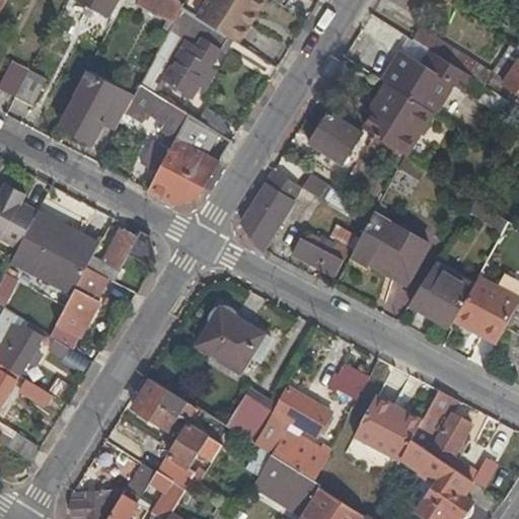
[(78,0),(115,19),(122,6),(124,0),(78,0)]
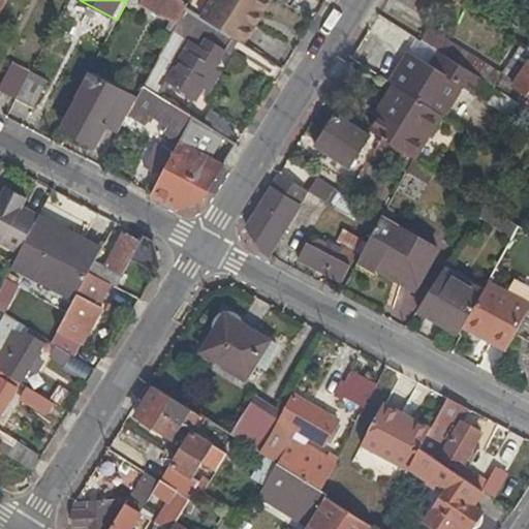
[(187,2),(184,0),(126,0),(124,6),(130,10),(133,5),(137,8),(142,2),(176,24),(187,2)]
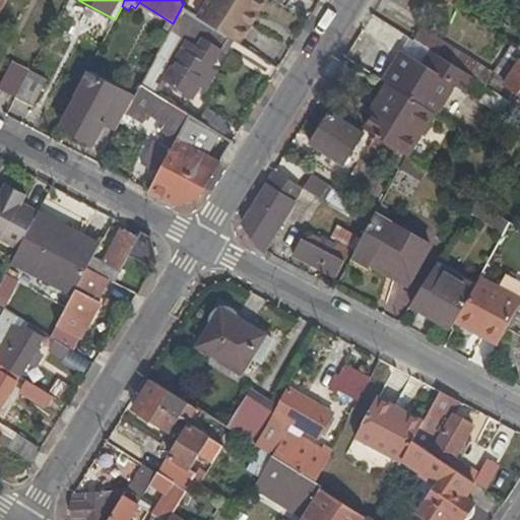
[(205,0),(199,11),(241,38),(252,18),(249,16),(259,0),(205,0)]
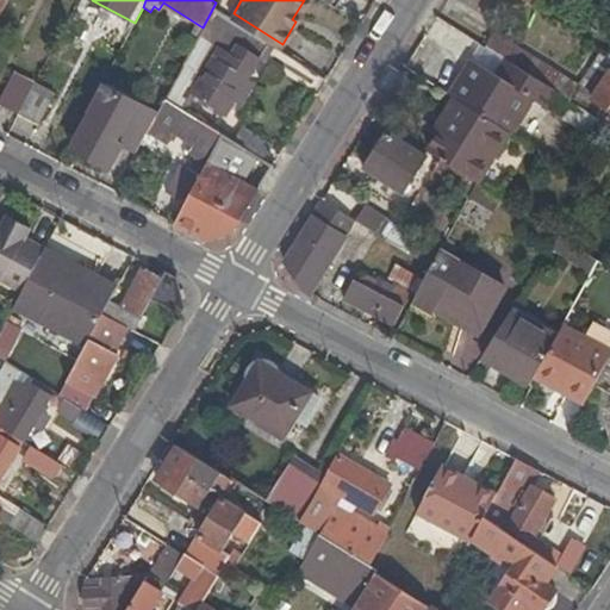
[(491,32),(480,48),(510,68),(552,95),(562,103),(573,86),(491,32)]
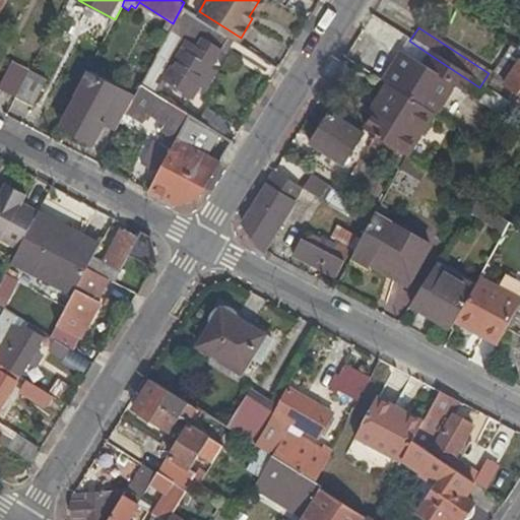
[(163,75),(192,94),(221,48),(203,37),(198,44),(187,37),(163,75)]
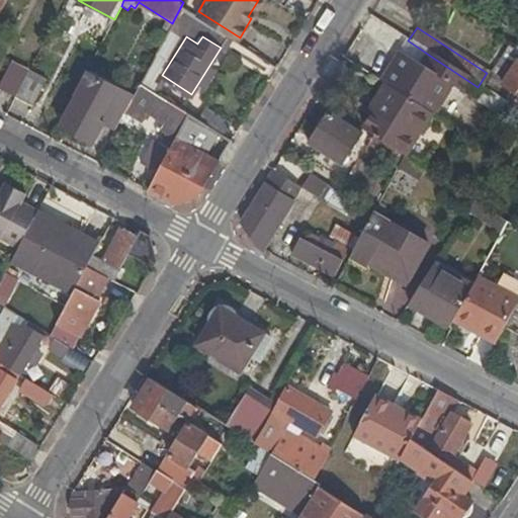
[(157,53),(141,82),(151,89),(168,58),(157,53)]
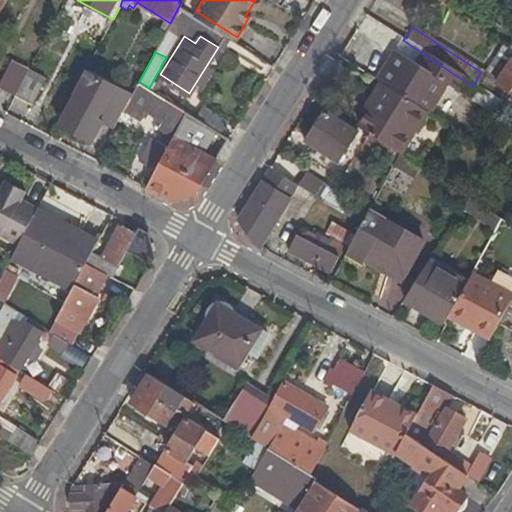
[(393,53),(374,82),(375,82),(419,110),(426,115),(445,87),(454,93),(463,80),(428,57),(420,70),(393,53)]
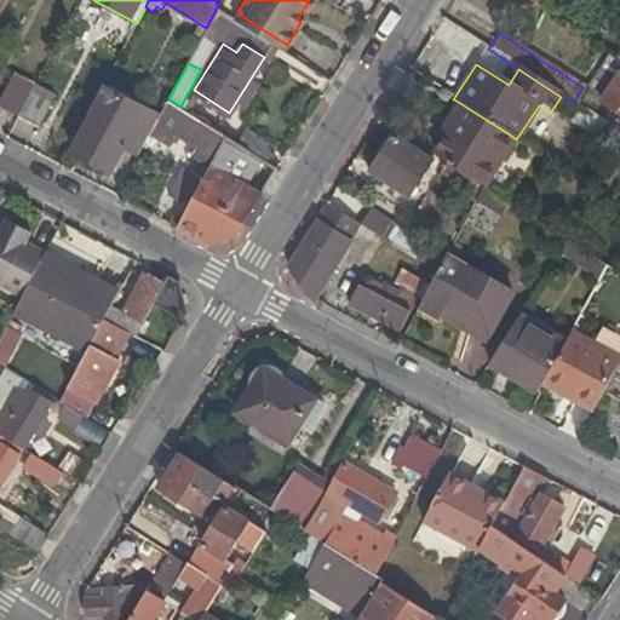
[(619,74),(613,70),(595,101),(613,112),(618,105),(619,107),(619,74)]
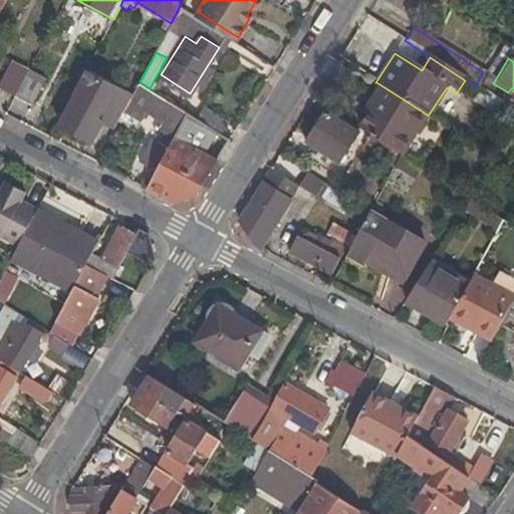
[(27,68),(13,94),(30,103),(44,77),(27,68)]
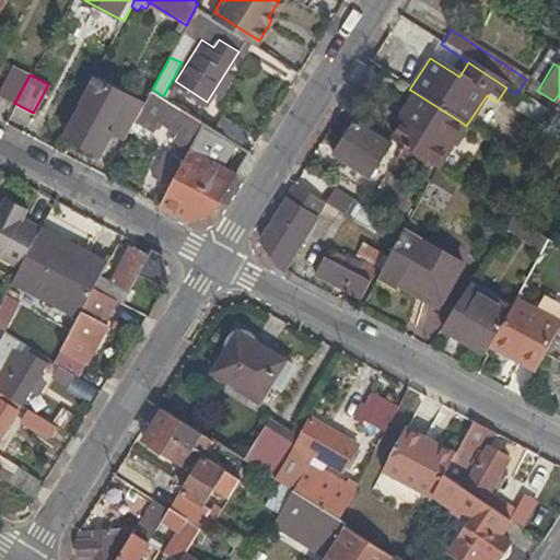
[(82,104),(65,136),(98,154),(112,130),(126,138),(140,111),(143,104),(93,77),(80,102),(82,104)]
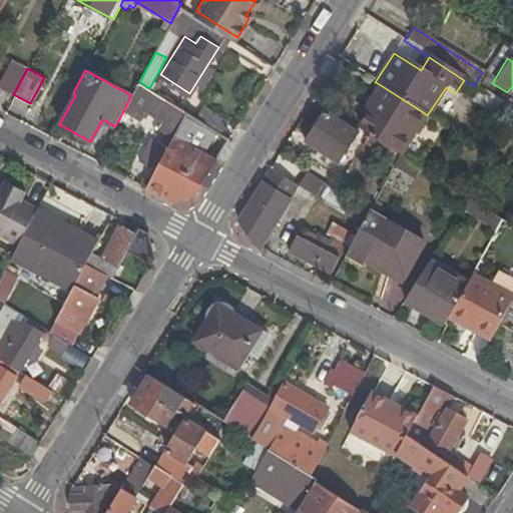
[(149,88),(139,81),(131,95),(128,101),(148,114),(152,108),(160,114),(155,122),(165,129),(174,136),(188,113),(149,88)]
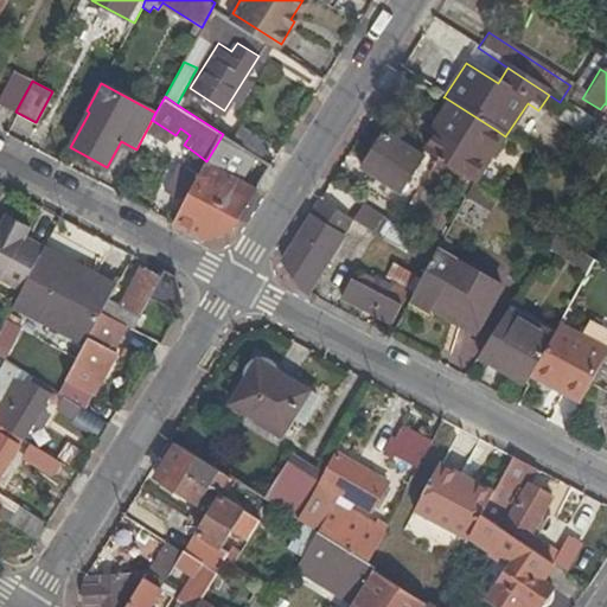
[(497,131),(445,97),(434,115),(439,119),(419,152),(468,185),(483,163),(478,160),(497,131)]
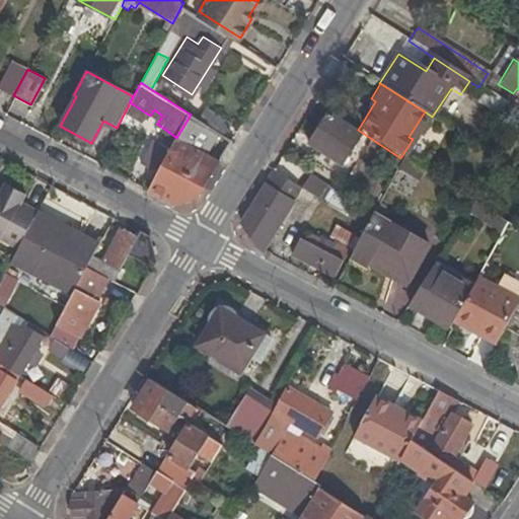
[(207,107),(199,121),(220,135),(228,122),(207,107)]
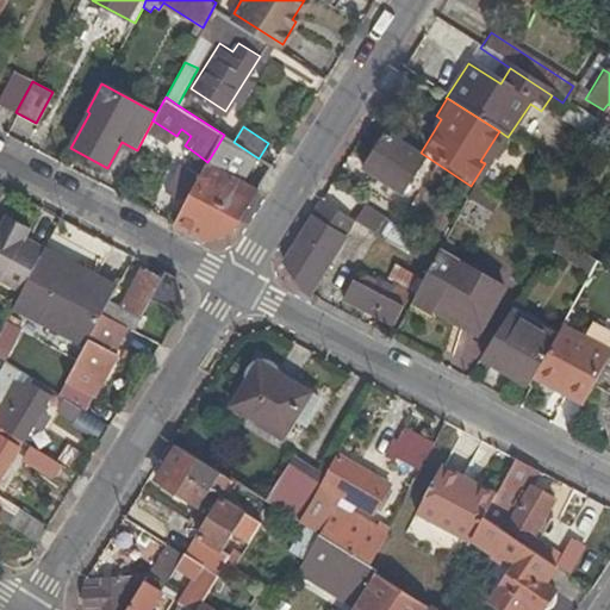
[(422,157),(384,134),(361,170),(398,194),(422,157)]
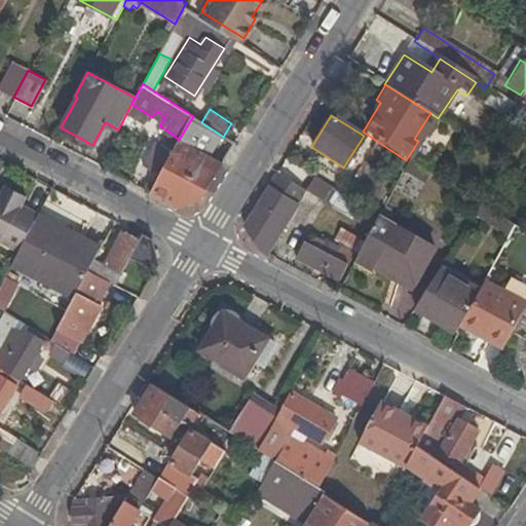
[(197,198),(231,142),(223,137),(201,122),(193,116),(179,140),(172,151),(157,174),(147,191),(172,204),(197,198)]
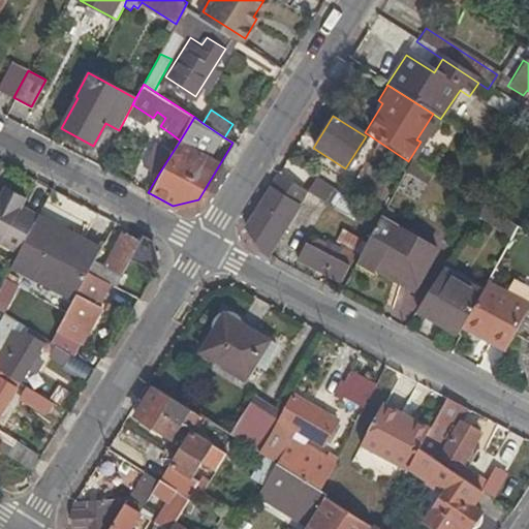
[(528,132),(520,147),(528,152),(528,132)]
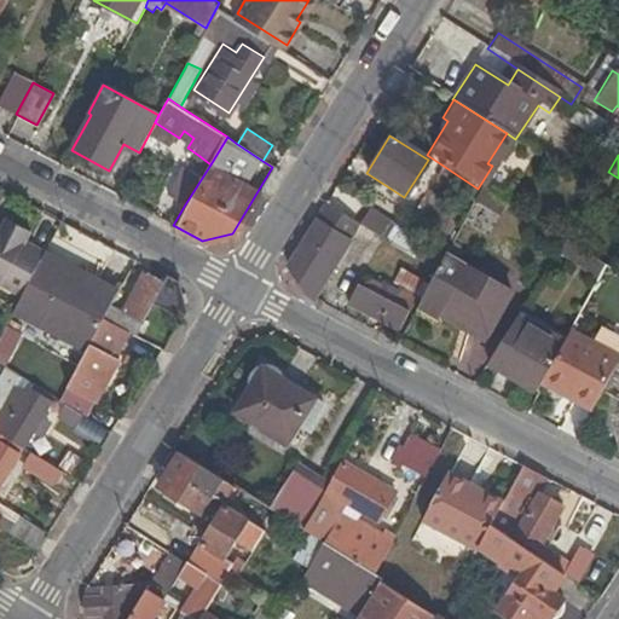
[(210,165),(200,156),(190,171),(202,178),(210,165)]
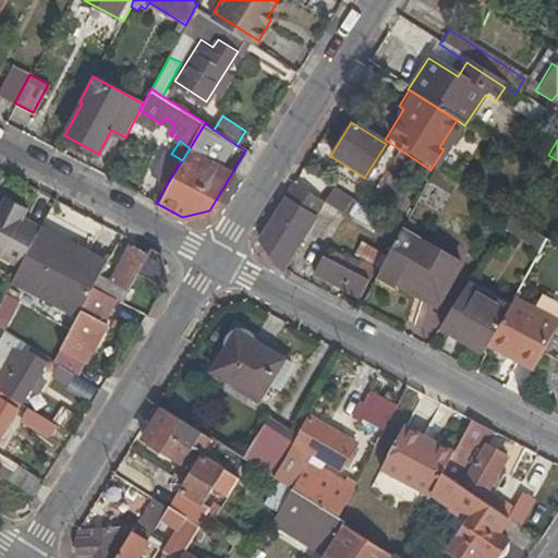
[(171,154),(162,148),(147,172),(167,184),(182,160),(171,154)]
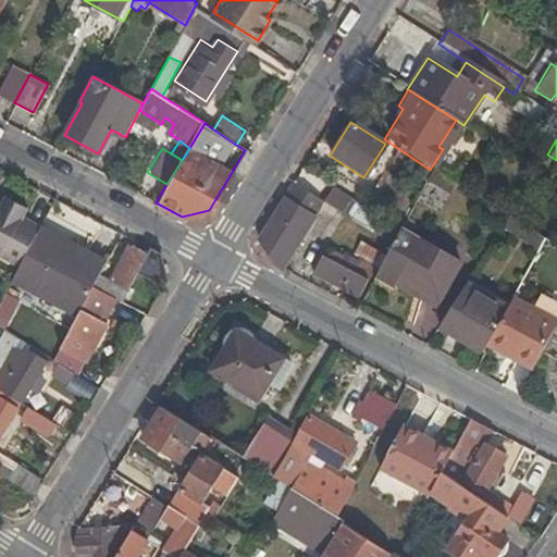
[(453,184),(434,172),(429,182),(446,194),(453,184)]
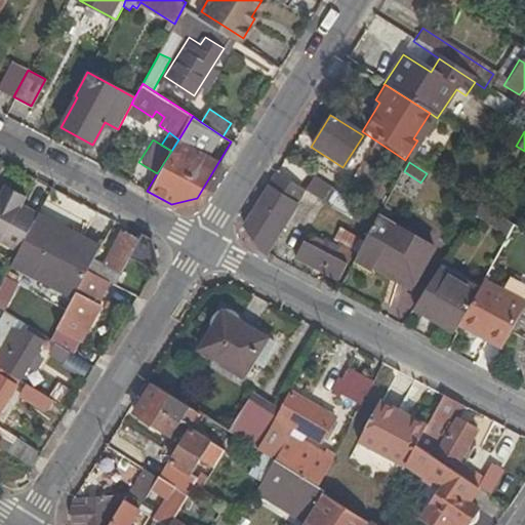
[(275,170),(245,220),(269,253),(308,192),(275,170)]
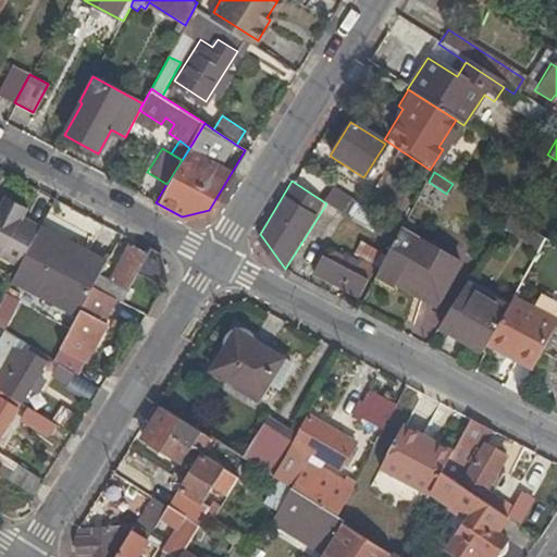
[(372,230),(382,215),(336,187),(326,201),(372,230)]
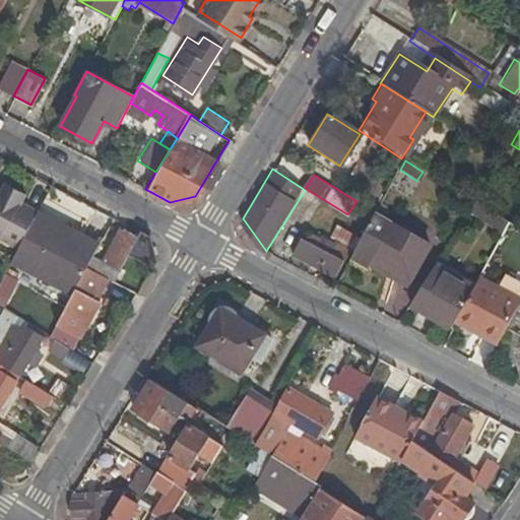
[(12,198),(0,190),(0,237),(17,246),(28,226),(37,211),(21,203),(26,195),(16,189),(12,198)]
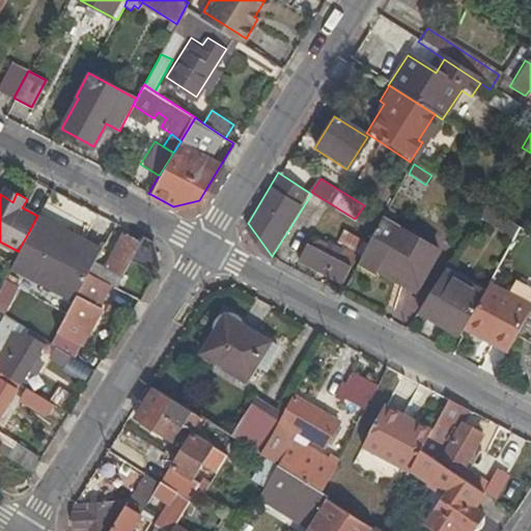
[(37,216),(29,231),(80,258),(95,230),(45,202),(37,216)]
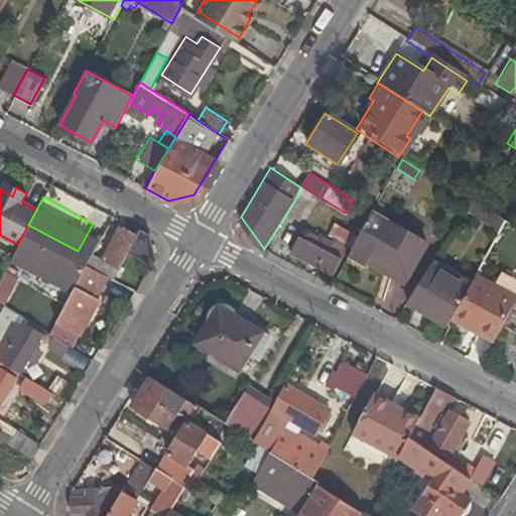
[(506,227),(469,203),(465,209),(503,233),(506,227)]
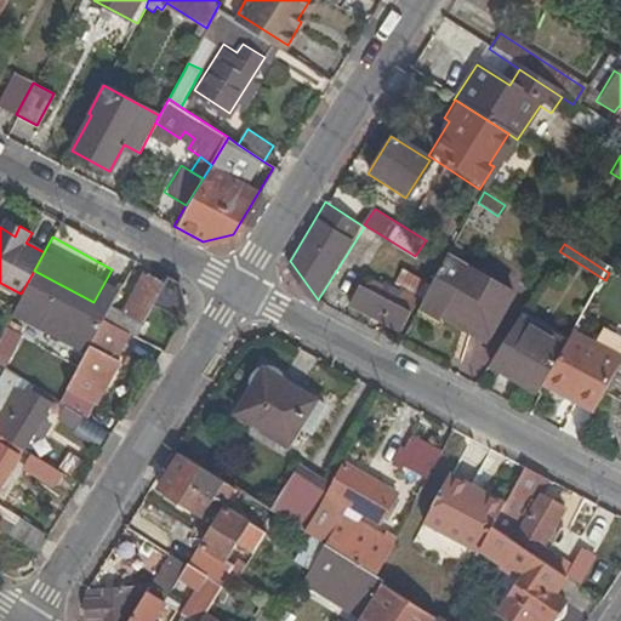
[(438,274),(421,305),(440,315),(442,312),(445,306),(491,331),(514,291),(449,255),(438,274)]
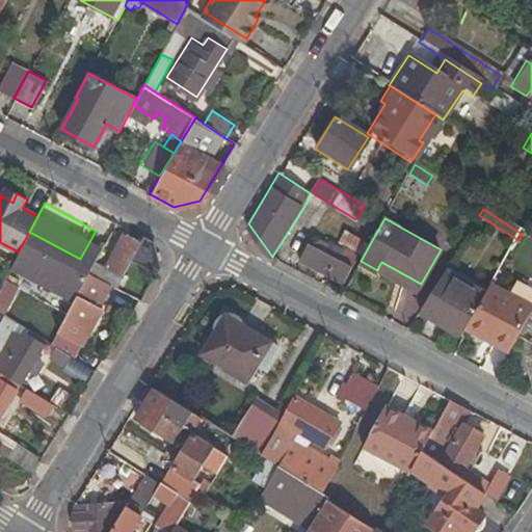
[(108,264),(125,272),(131,261),(141,240),(125,231),(108,264)]
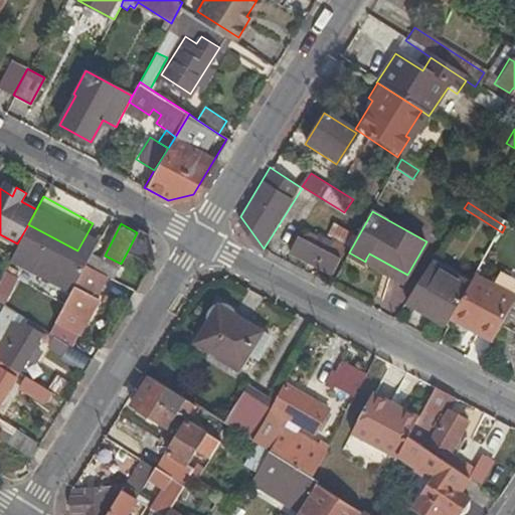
[(340,259),(300,237),(291,254),(331,276),(340,259)]
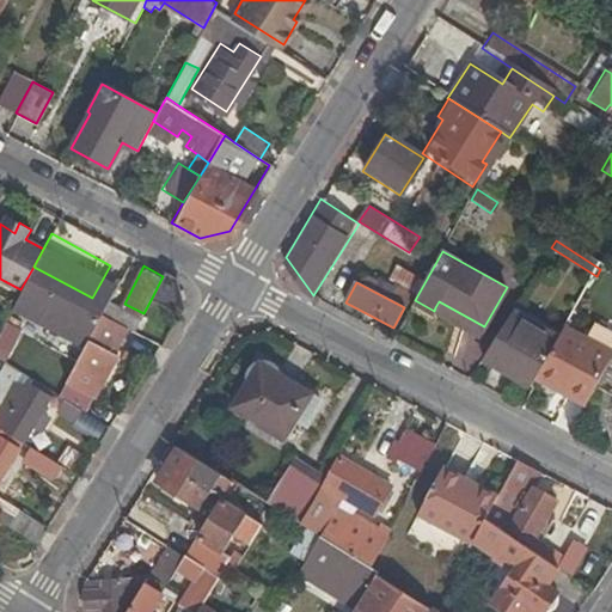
[(482,334),(484,326),(439,301),(435,307),(482,334)]
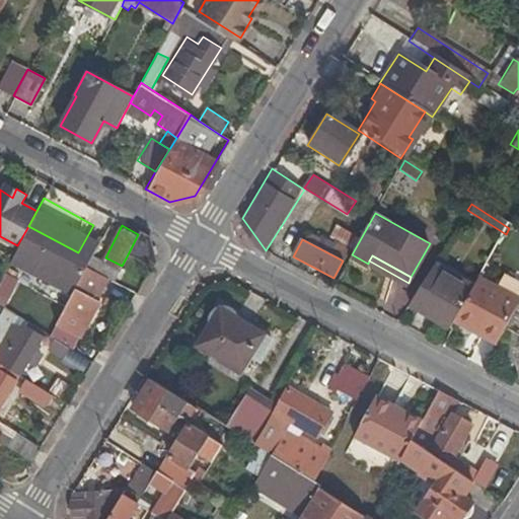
[(100,267),(88,260),(55,322),(77,335),(97,297),(87,291),(100,267)]
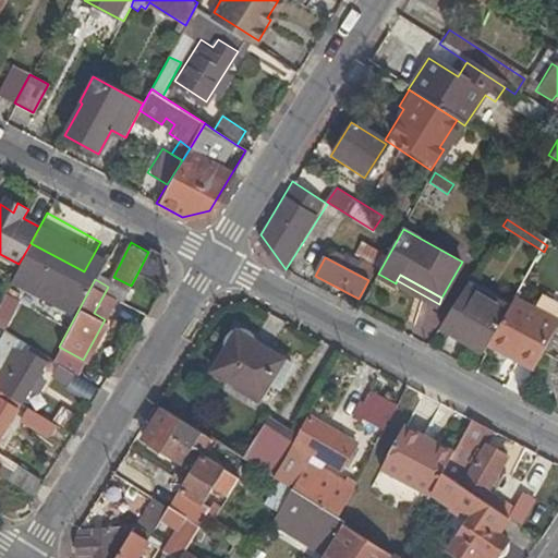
[(468,281),(439,324),(487,352),(489,347),(512,306),(468,281)]
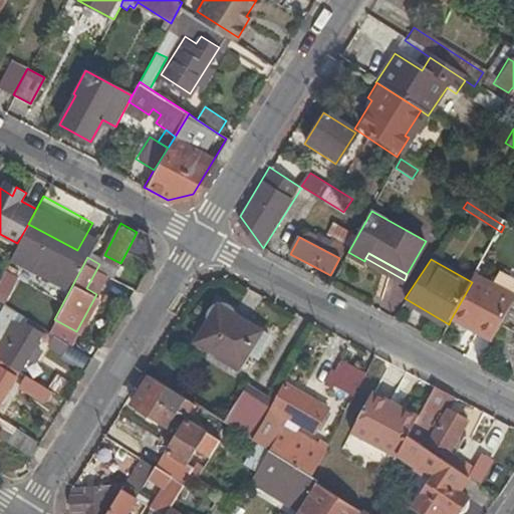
[(6,271),(0,282),(0,289),(8,294),(17,278),(6,271)]
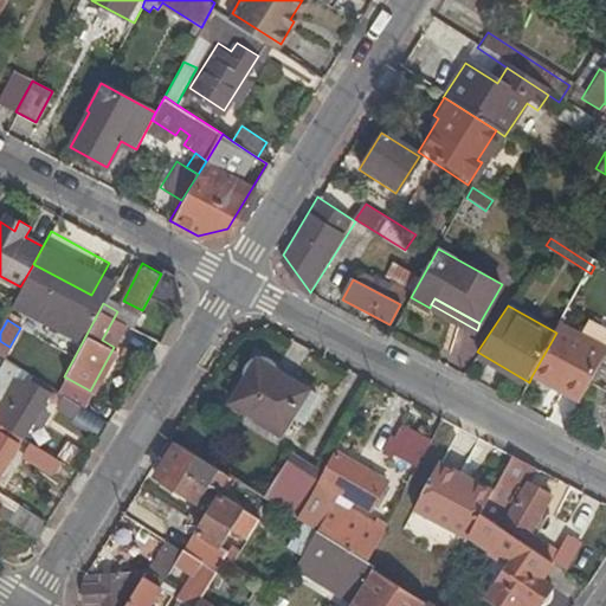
[(556,333),(532,376),(552,388),(555,384),(582,399),(592,384),(605,358),(605,349),(561,324),(556,333)]
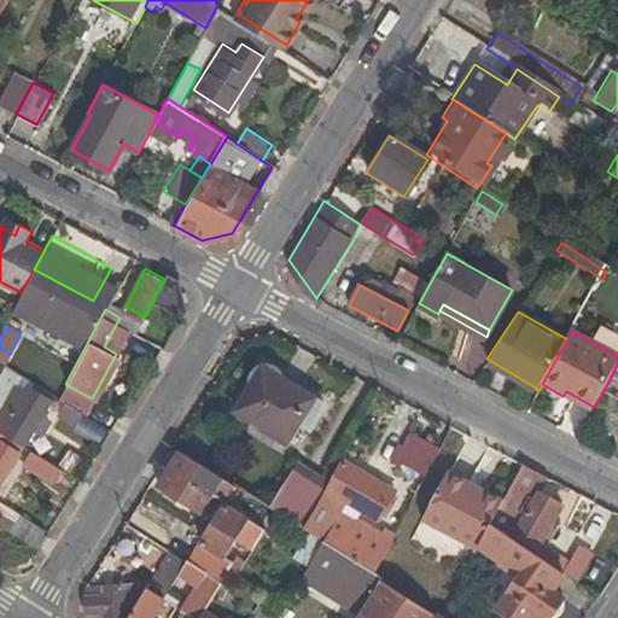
[(476,373),(485,349),(467,342),(458,365),(476,373)]
